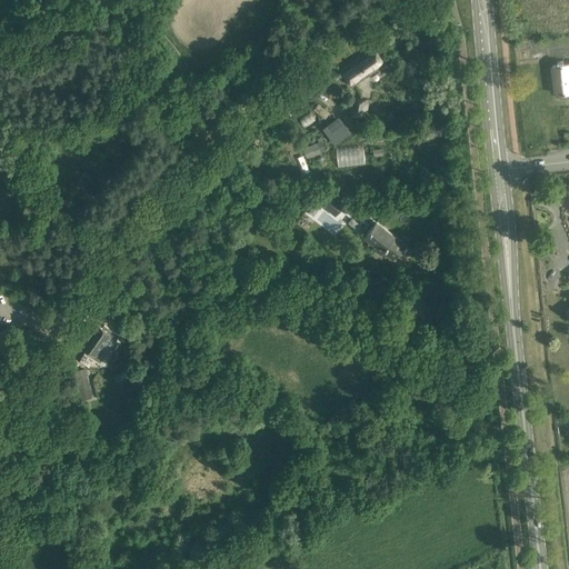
[(386,63),(375,48),(341,70),(352,87),(386,63)]
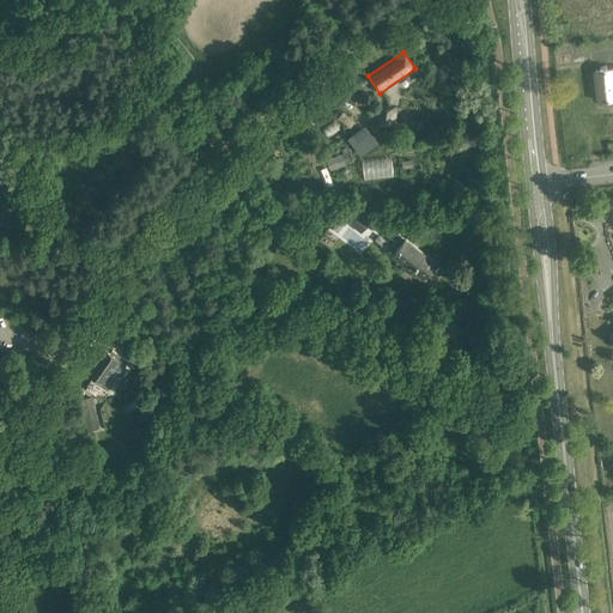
[(612,67),(595,70),(599,101),(612,99),(612,67)]
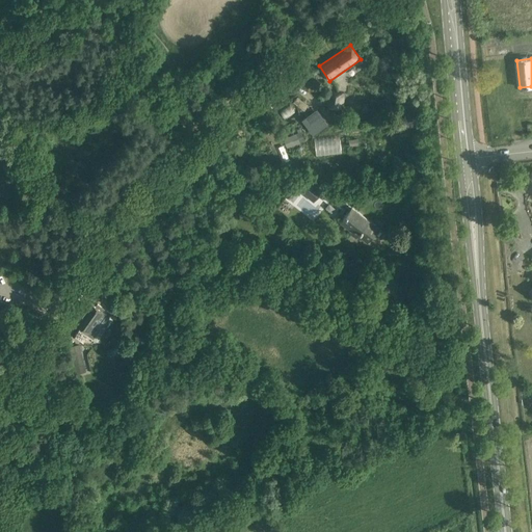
[(343,92),(330,90),(327,108),(328,108),(328,110),(343,111),(345,94),(343,92)]
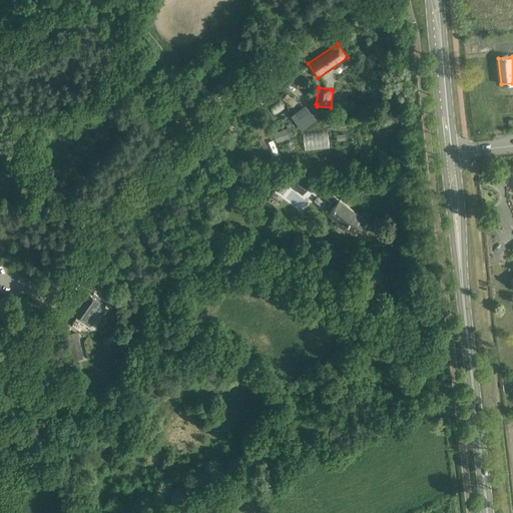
[(285,109),(279,100),(270,106),(276,115),(285,109)]
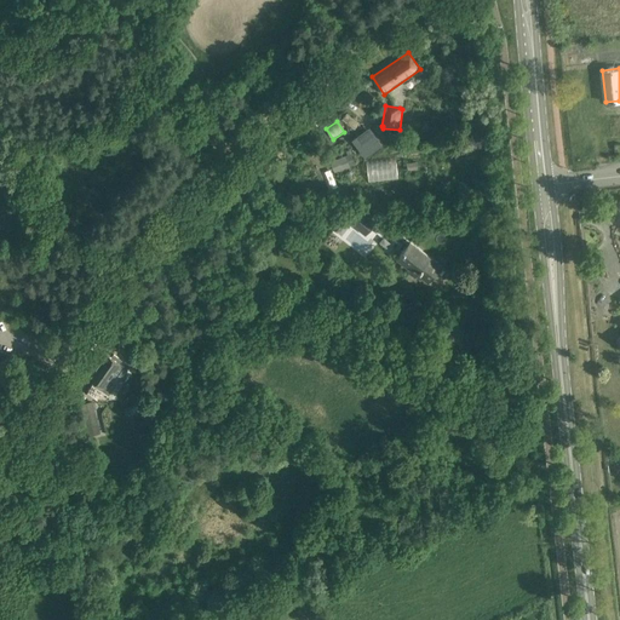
[(351,154),(331,162),(336,172),(355,164),(351,154)]
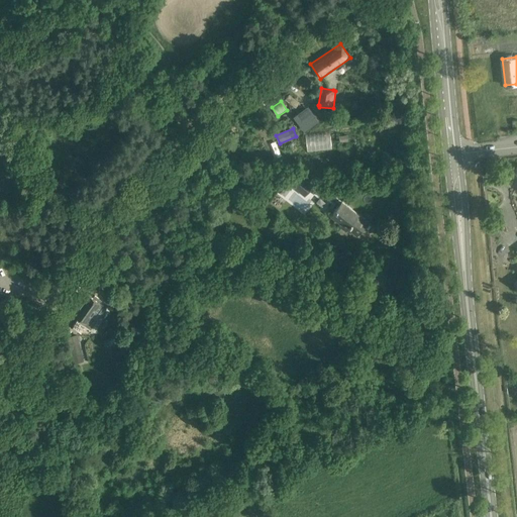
[(331,131),(306,132),(306,151),(331,150),(331,131)]
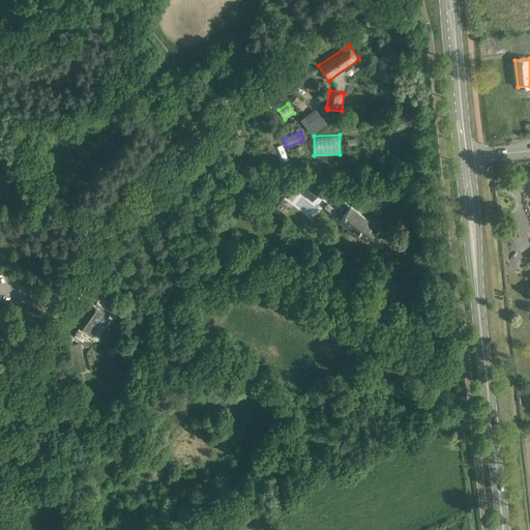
[(319,190),(304,180),(298,188),(312,200),(319,190)]
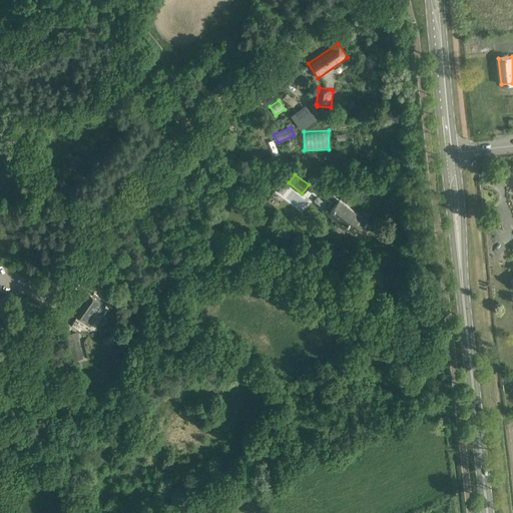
[(366,220),(339,199),(328,213),(355,234),(366,220)]
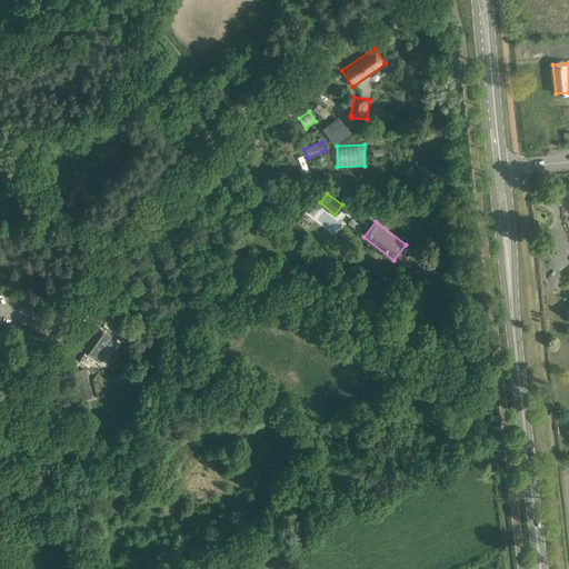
[(98,323),(82,347),(87,350),(95,356),(99,349),(106,353),(119,336),(105,325),(102,327),(98,323)]
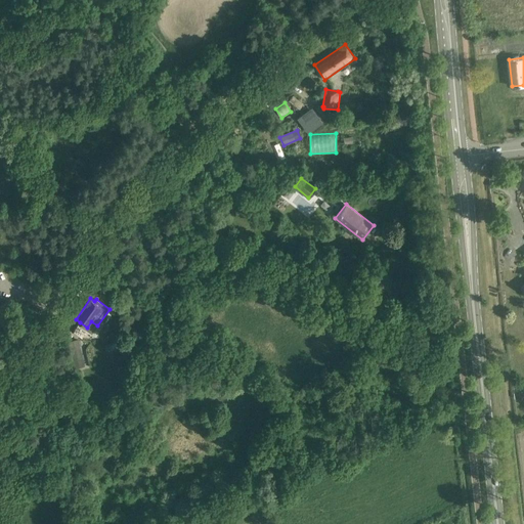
[(76,357),(74,349),(81,348),(78,339),(68,342),(74,369),(85,366),(82,356),(76,357)]
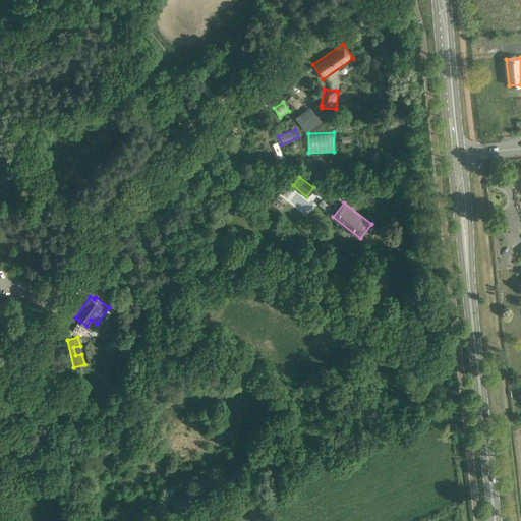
[(130,367),(119,372),(122,381),(127,379),(129,382),(135,380),(130,367)]
